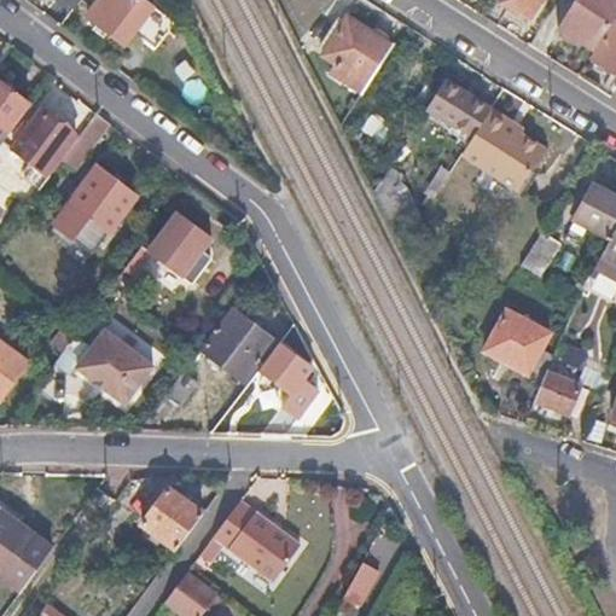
[(81,0),(60,0),(74,10),(81,0)]
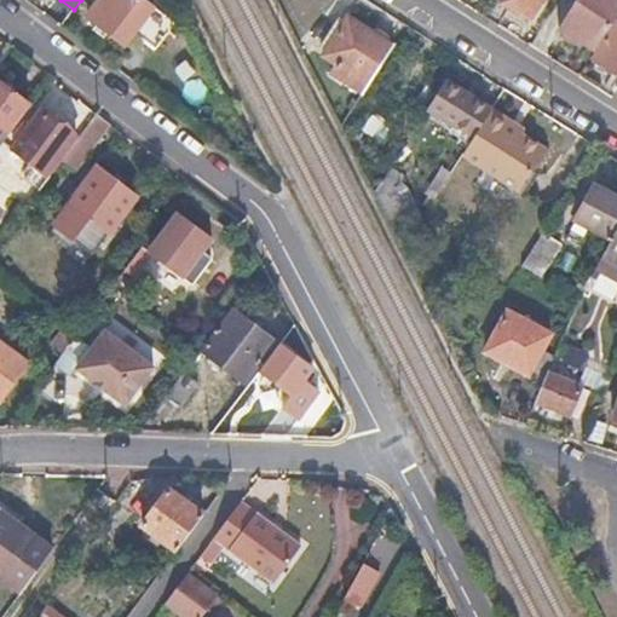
[(177,21),(148,0),(102,0),(87,19),(124,48),(137,32),(156,45),(177,21)]
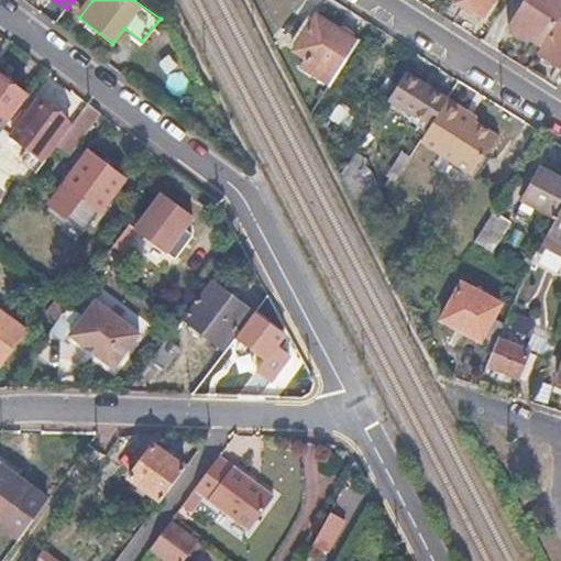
[(454,0),(481,17),(491,0),(454,0)]
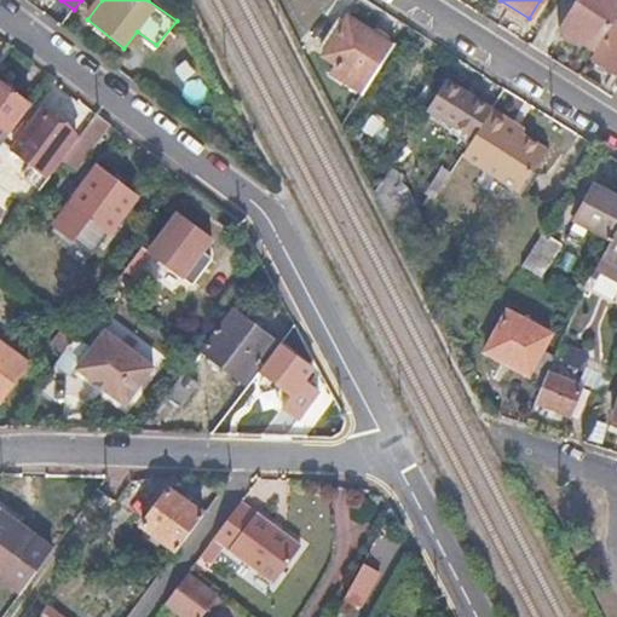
[(616,15),(616,0),(569,0),(553,27),(555,28),(557,35),(570,44),(576,41),(593,52),(616,15)]
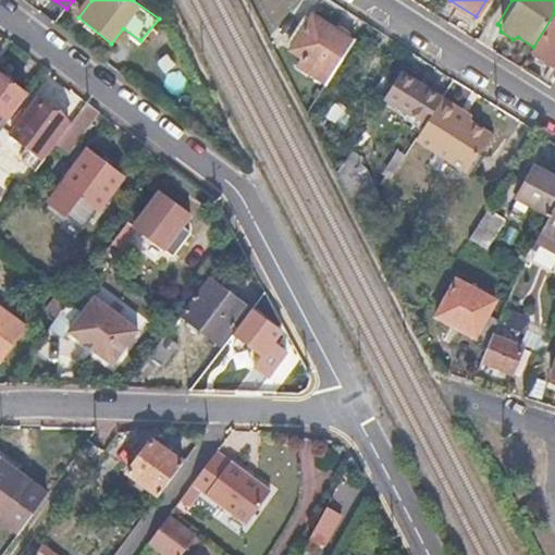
[(353,45),(311,19),(288,53),(301,62),(297,70),(324,88),(353,45)]
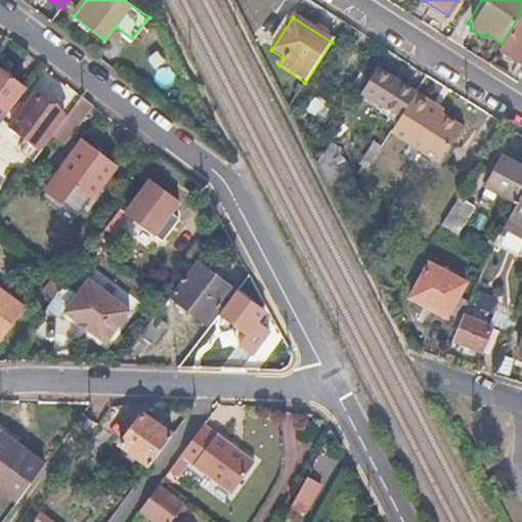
[(521,20),(520,19),(499,50),(521,63),(521,20)]
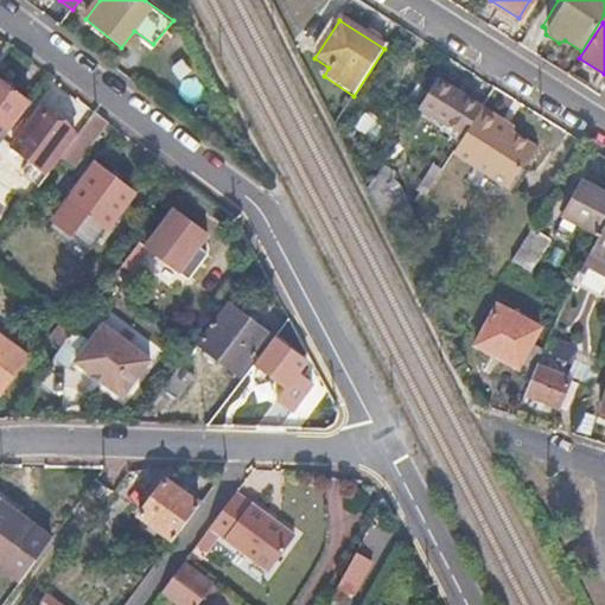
[(0,138),(34,94),(1,69),(0,70),(0,138)]
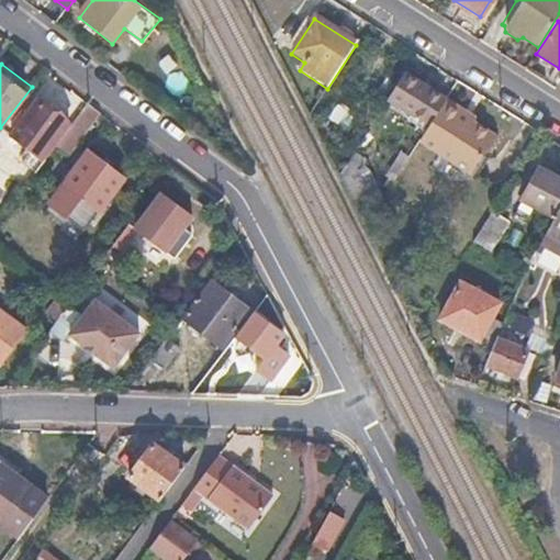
[(425,133),(445,101),(403,76),(392,93),(405,102),(401,109),(410,115),(406,121),(425,133)]
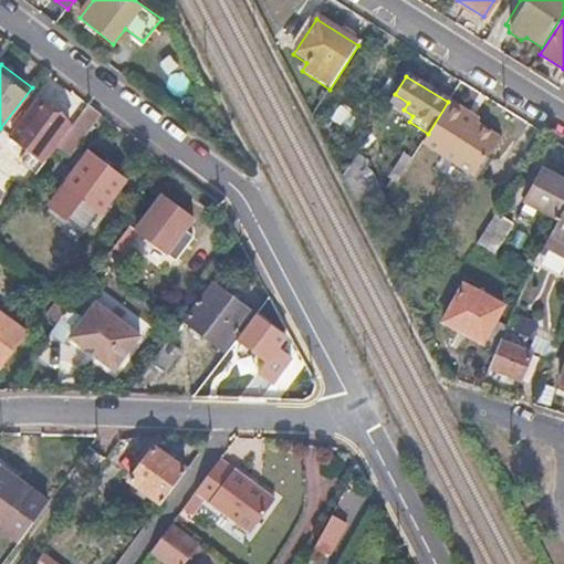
[(408,103),(395,94),(390,102),(404,110),(408,103)]
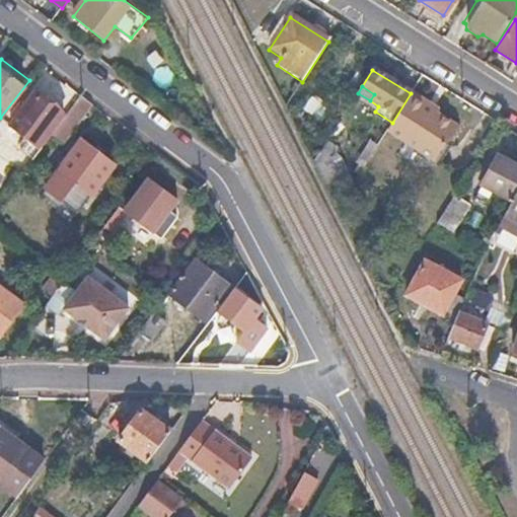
[(429,102),(412,91),(411,93),(392,123),(387,131),(435,160),(457,126),(435,112),(427,106),(429,102)]
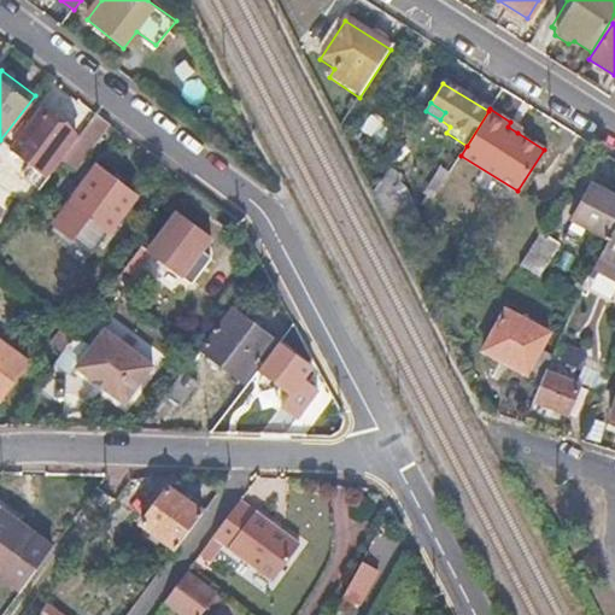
[(23,127),(15,138),(21,141),(13,151),(46,174),(75,135),(44,112),(29,132),(23,127)]
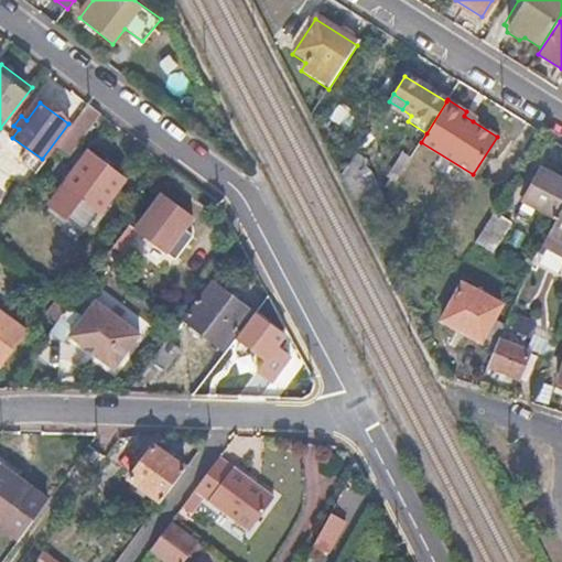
[(100,114),(89,105),(58,147),(71,155),(100,114)]
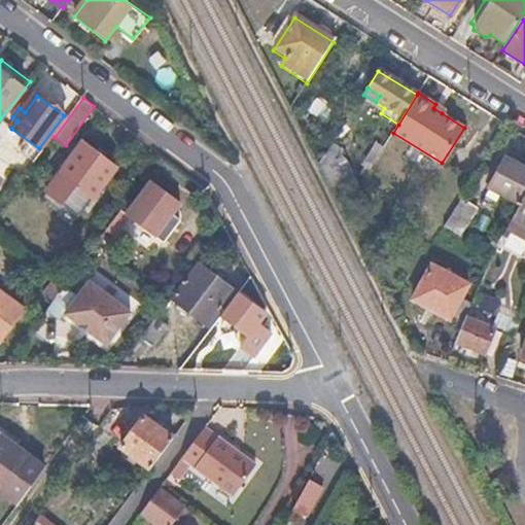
[(435,104),(433,108),(442,113),(445,109),(435,104)]
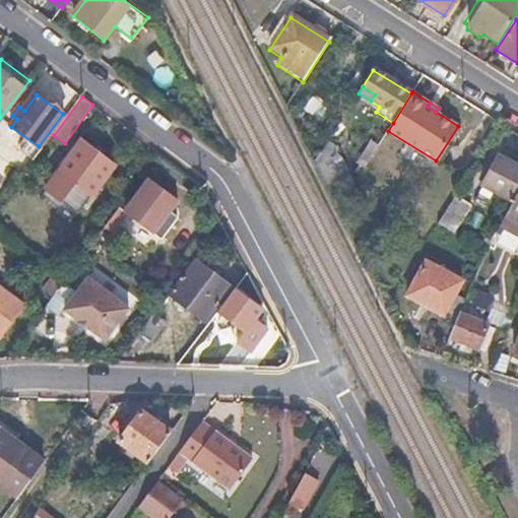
[(116,165),(83,140),(54,180),(69,191),(74,184),(91,197),(116,165)]
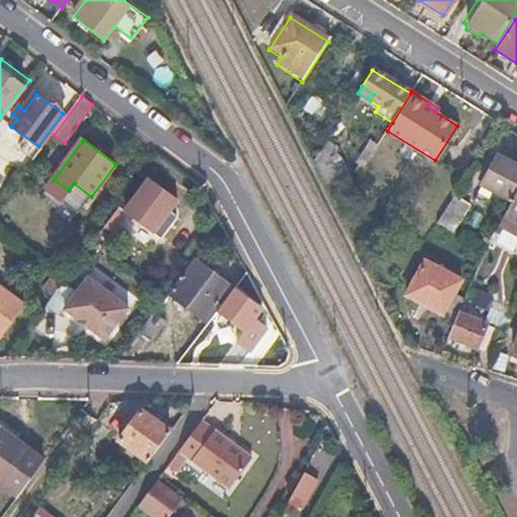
[(322,149),(313,163),(338,210),(347,196),(322,149)]
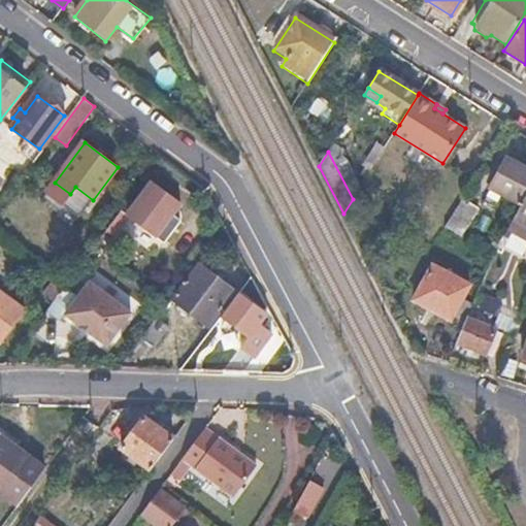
[(379,158),(369,152),(361,166),(370,171),(379,158)]
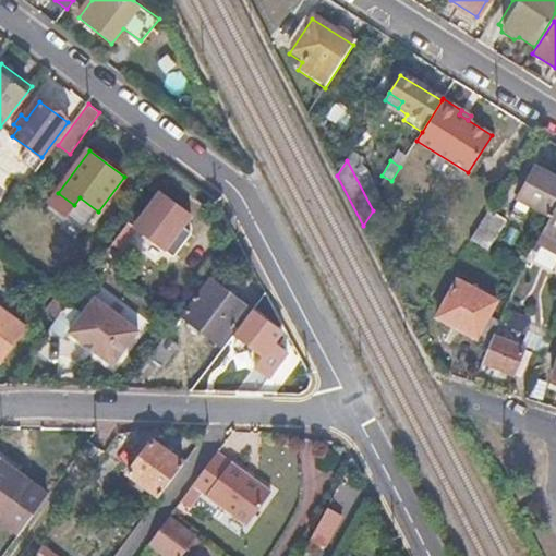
[(543,179),(531,172),(517,202),(547,217),(555,200),(555,179),(545,174),(543,179)]
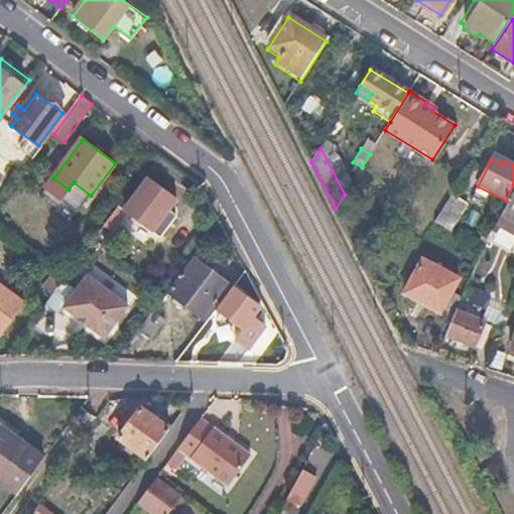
[(148,177),(124,209),(126,211),(159,238),(177,216),(168,209),(175,199),(148,177)]
